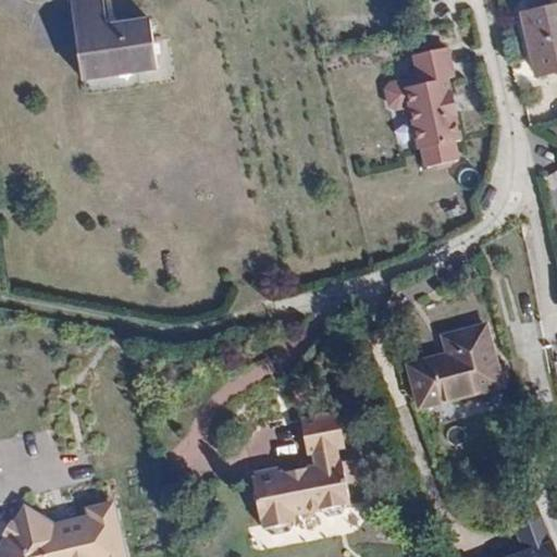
[(156,70),(148,20),(106,26),(101,0),(70,0),(82,81),(156,70)]
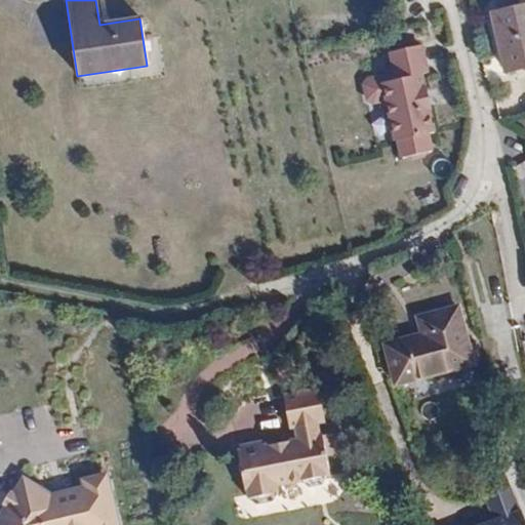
[(524,68),(524,6),(493,14),(506,73),(524,68)]
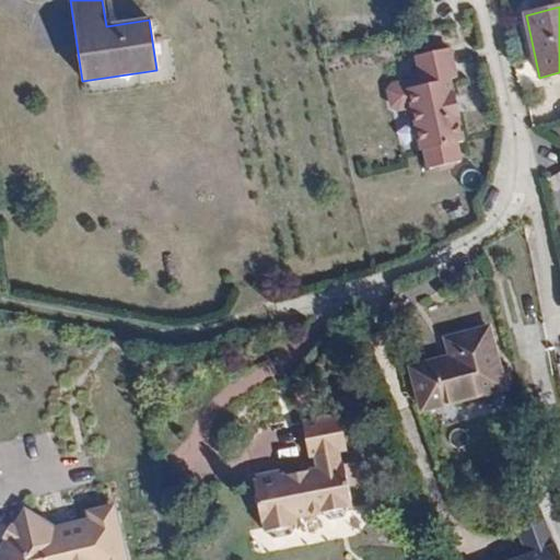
[(448,48),(412,55),(419,79),(391,85),(386,92),(391,106),(397,111),(411,107),(421,151),(424,151),(429,170),(434,168),(439,172),(452,168),(455,163),(461,162),(456,143),(463,141),(450,79),(456,78),(448,48)]
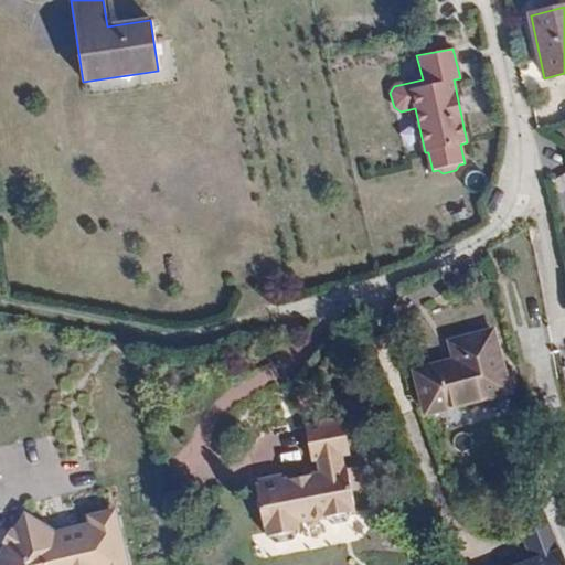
[(564,174),(555,178),(564,217),(564,174)]
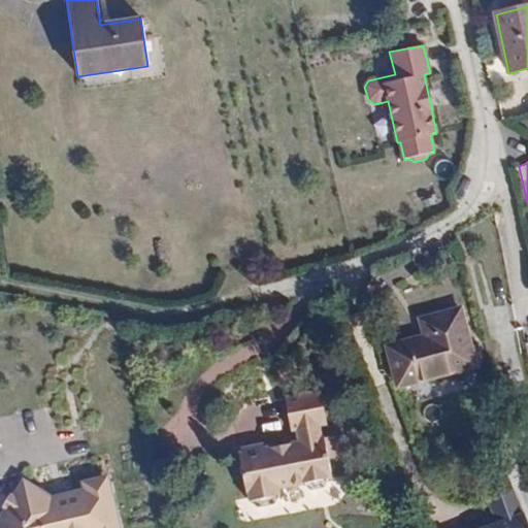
[(475,366),(460,309),(421,320),(425,336),(388,347),(398,387),(475,366)]
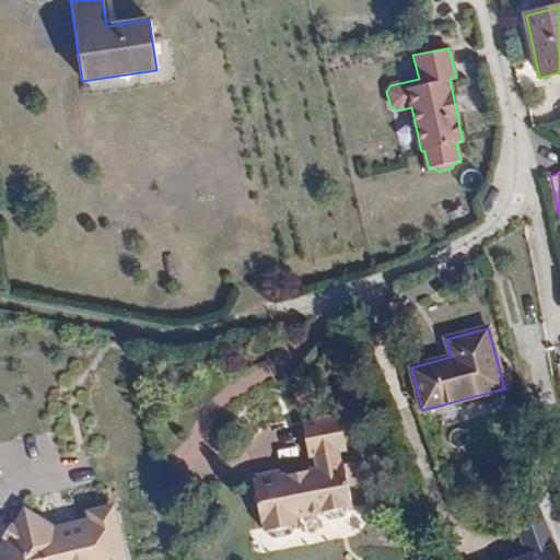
[(359,477),(353,455),(352,454),(348,455),(345,442),(354,440),(346,405),(308,415),(317,448),(325,447),(328,461),(290,470),(289,466),(265,471),(267,476),(264,477),(275,520),(277,518),(280,528),(288,533),(305,528),(310,521),(307,511),(335,503),(336,508),(342,512),(356,509),(360,502),(359,498),(363,497),(359,477)]
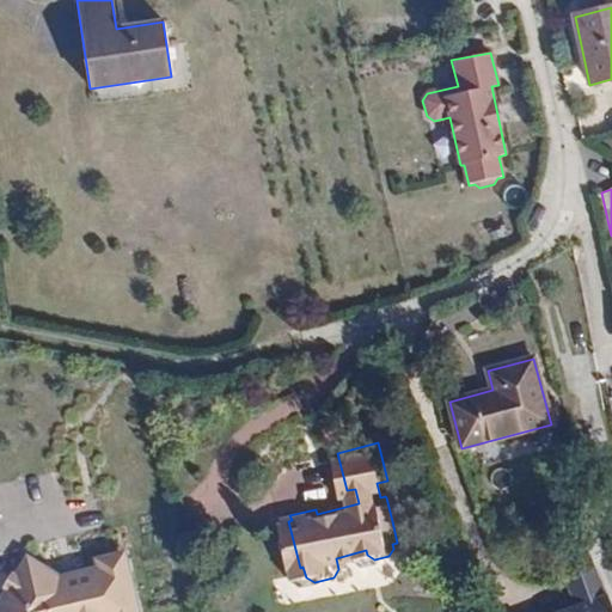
[(403,494),(386,497),(392,521),(409,516),(403,494)]
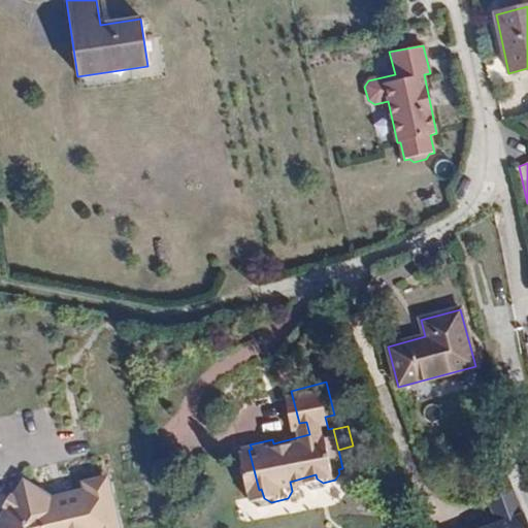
[(126,527),(113,479),(94,484),(96,491),(59,500),(31,485),(23,500),(19,498),(12,508),(17,510),(5,527),(126,527)]
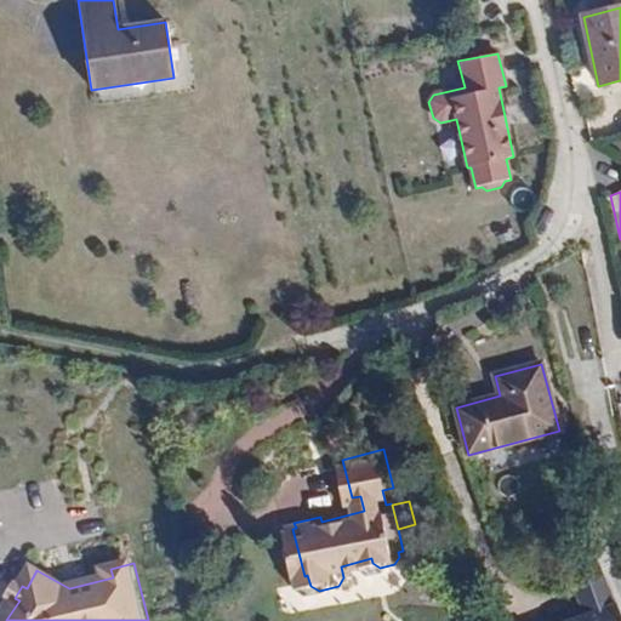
[(620,620),(600,576),(577,586),(588,616),(588,620),(620,620)]
